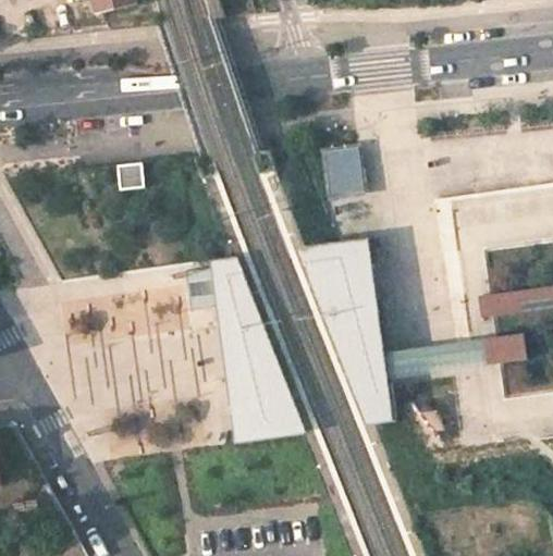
[(133,0),(95,0),(97,11),(135,3),(133,0)]
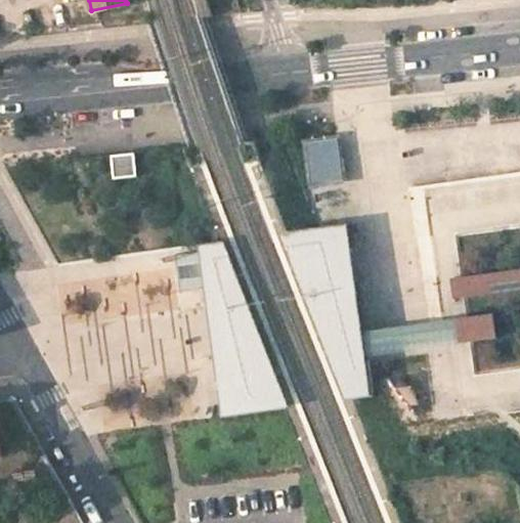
[(335,140),(301,143),(306,186),(339,182),(335,140)]
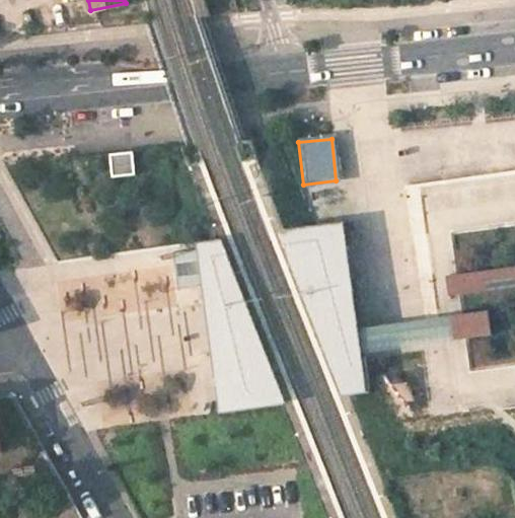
[(131,153),(111,155),(112,178),(131,176),(131,153)]
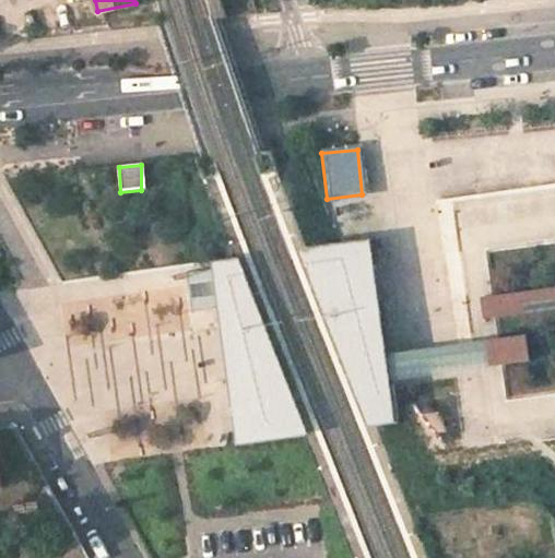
[(394,425),(368,239),(304,249),(296,250),(334,348),(366,427),(373,426),(394,425)]
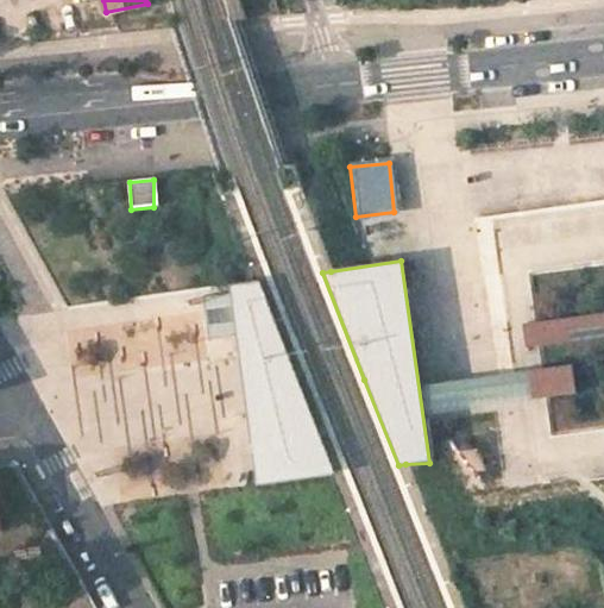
[(258,281),(251,282),(226,284),(228,294),(234,336),(244,395),(257,483),(327,474),(333,474),(258,281)]
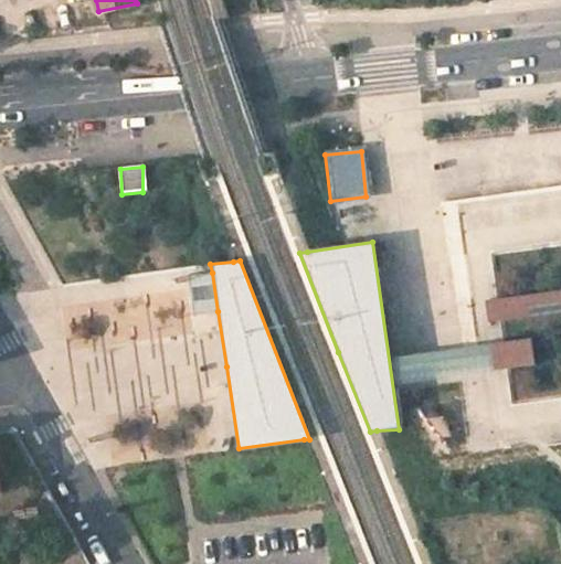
[(187,276),(192,315),(218,311),(212,273),(187,276)]
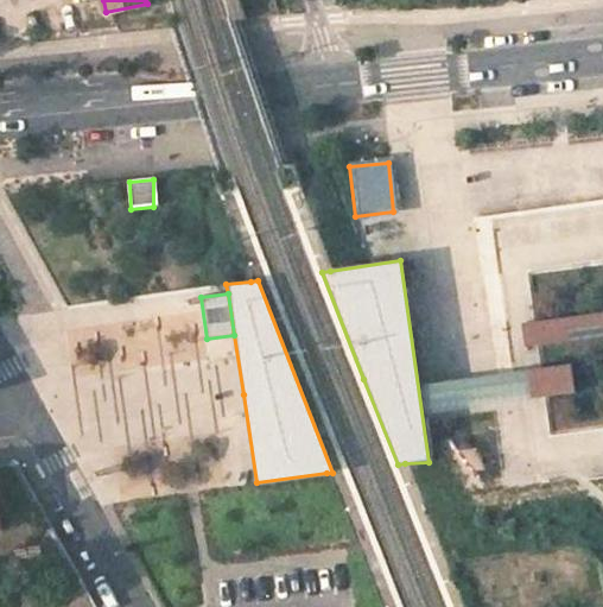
[(602,313),(519,324),(521,336),(522,348),(602,335),(602,313)]
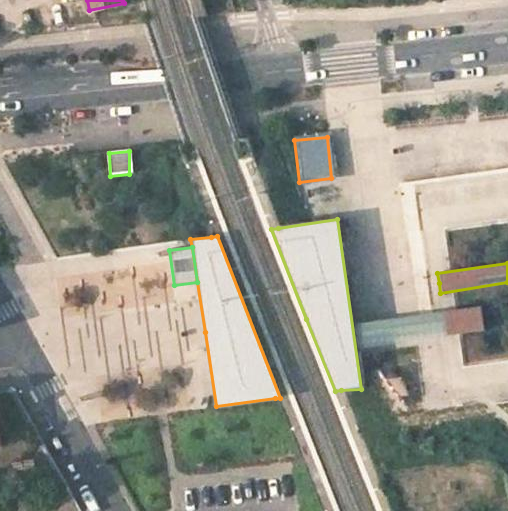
[(480,307),(442,312),(444,320),(447,336),(483,331),(480,307)]
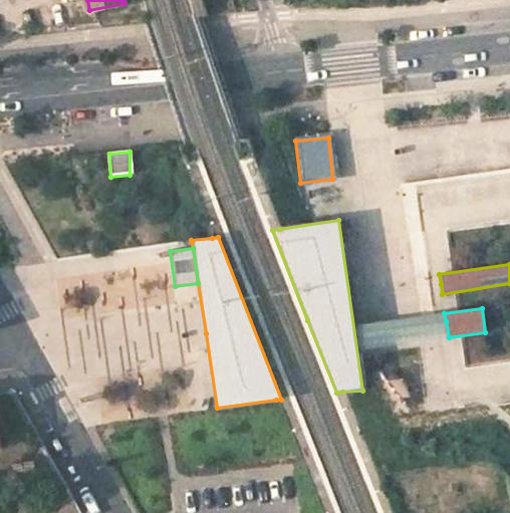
[(179,365),(184,412),(213,410),(209,363),(179,365)]
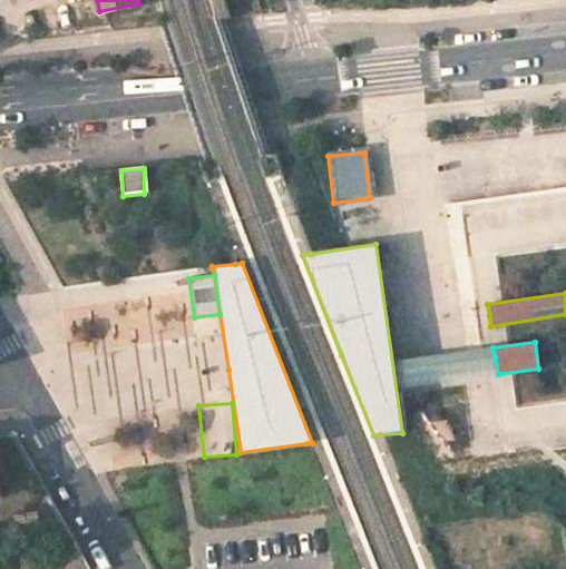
[(33,502),(49,530),(65,528),(50,500),(33,502)]
